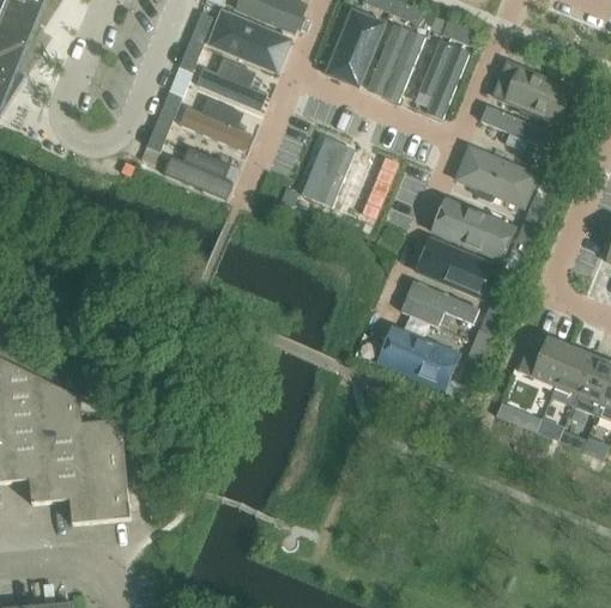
[(0,114),(25,74),(6,64),(11,50),(23,53),(43,0),(0,0),(0,114)]
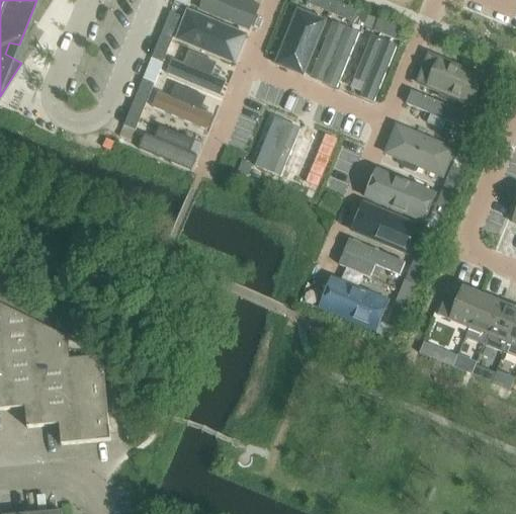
[(305,0),(305,1),(328,10),(333,0),(305,0)]
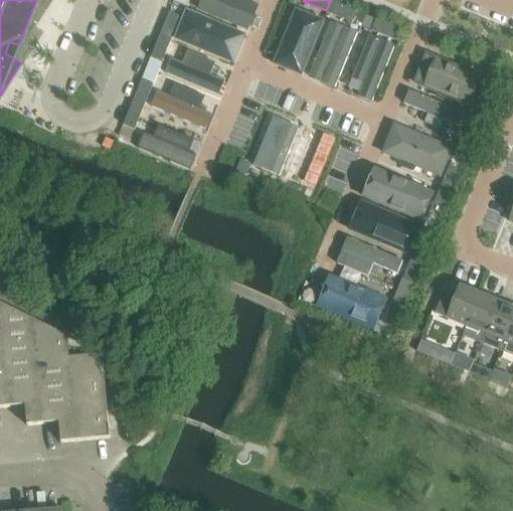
[(326,10),(349,20),(353,9),(354,10),(354,9),(333,0),(331,0),(326,10)]
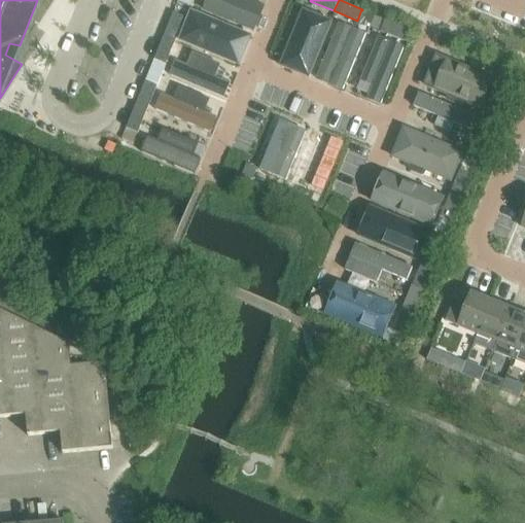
[(190,5),(177,36),(239,62),(252,31),(190,5)]
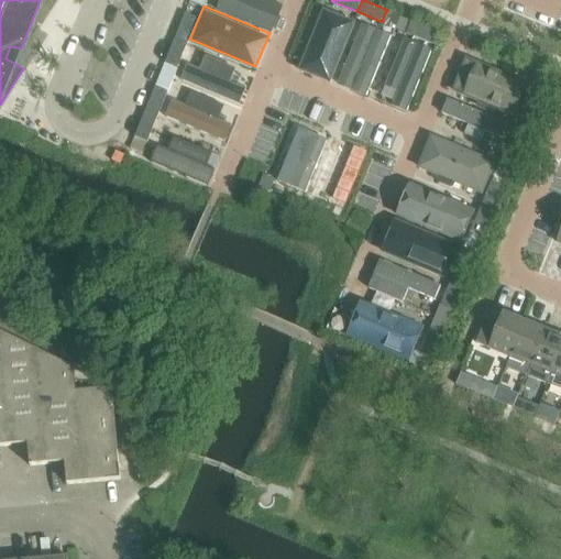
[(184,10),(173,36),(185,41),(196,17),(184,11),(185,10),(184,10)]
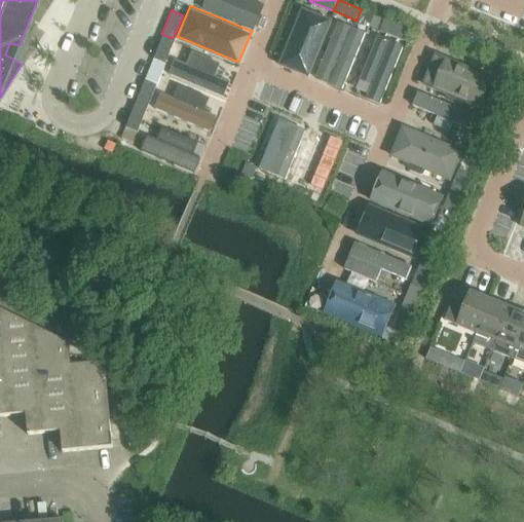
[(402,39),(407,28),(382,17),(381,17),(382,19),(378,29),(402,39)]
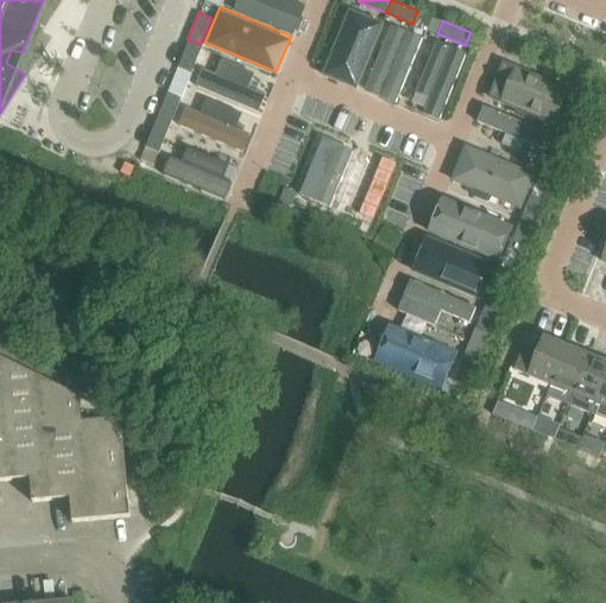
[(434,36),(411,103),(443,114),(466,46),(434,36)]
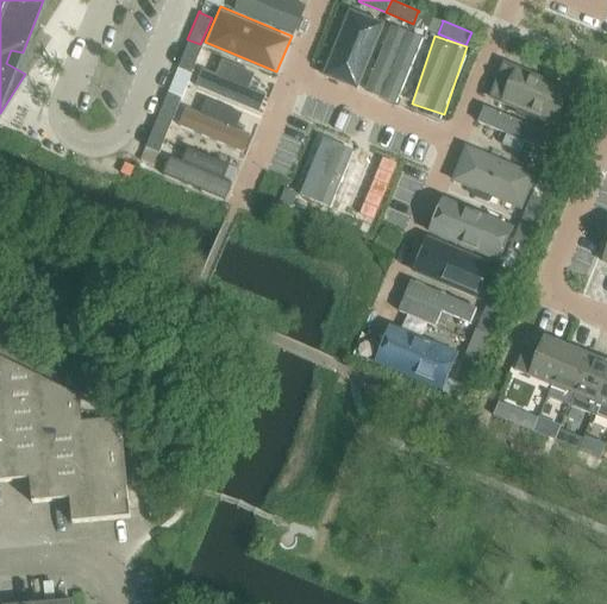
[(187,39),(175,67),(176,67),(177,67),(189,71),(200,44),(187,39)]
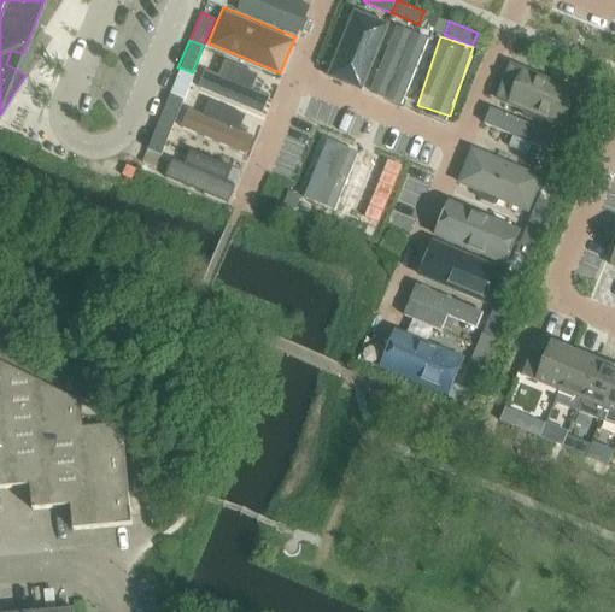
[(253,86),(259,71),(224,57),(221,68),(206,62),(197,83),(264,111),(271,93),(253,86)]
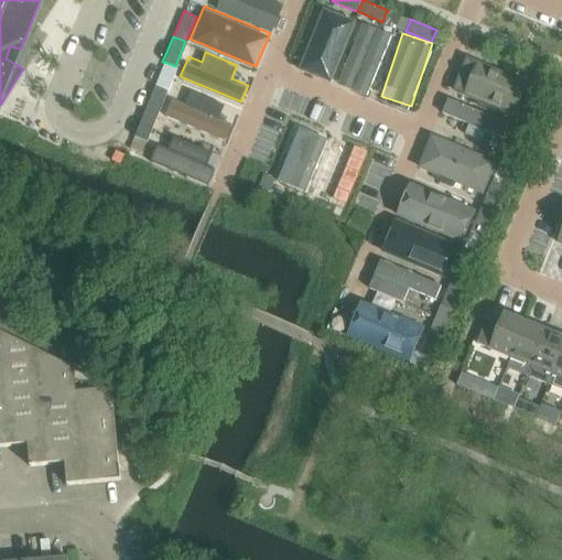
[(444,112),(507,133),(527,76),(463,55),(444,112)]
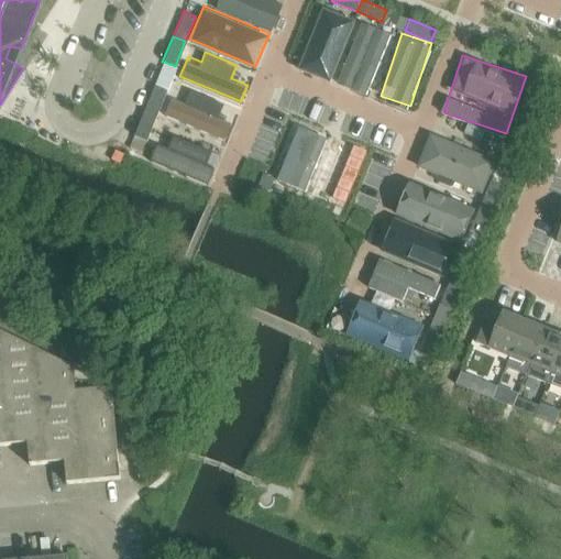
[(154,84),(143,109),(155,114),(166,89),(154,85),(154,84)]
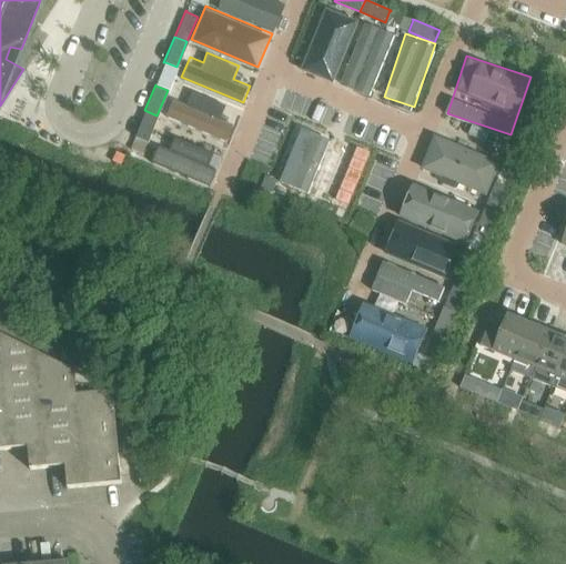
[(167,111),(228,139),(241,109),(192,88),(187,101),(174,96),(167,111)]
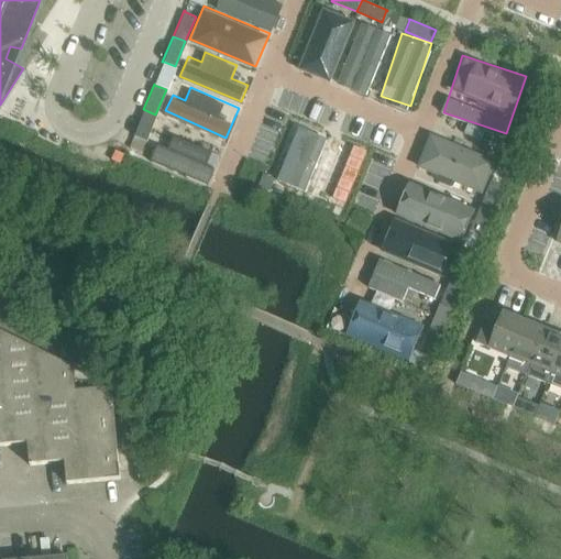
[(531,109),(531,110),(519,106),(509,131),(521,135),(532,110),(531,109)]
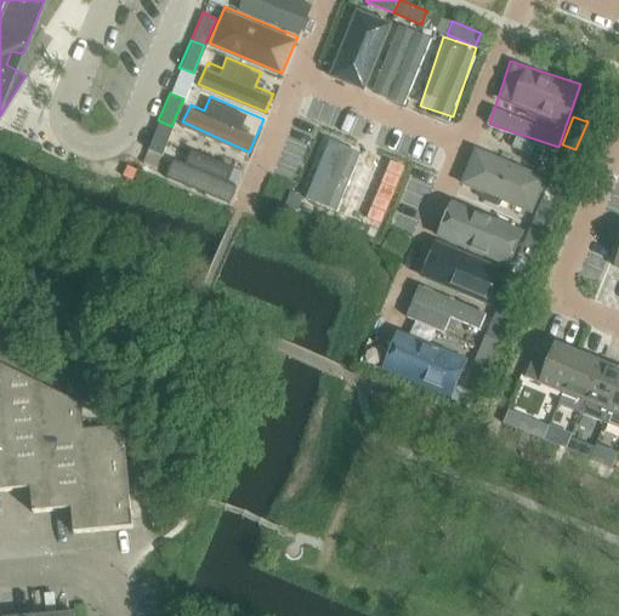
[(158,120),(147,148),(160,154),(171,126),(158,120)]
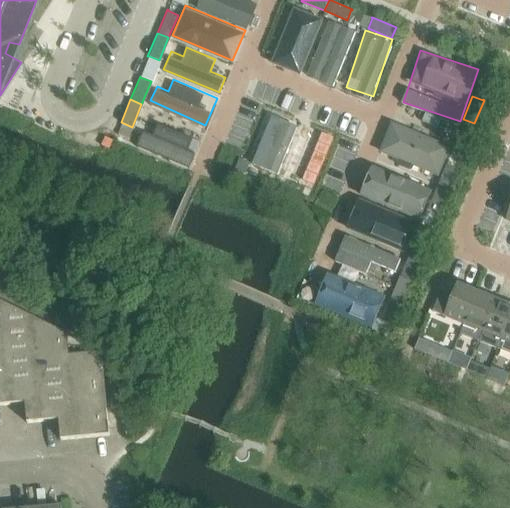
[(261,107),(233,176),(248,175),(260,175),(272,178),(275,179),(298,122),(261,107)]
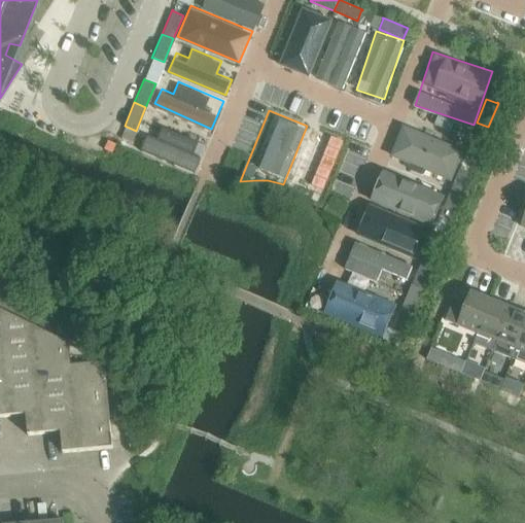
[(390,152),(451,178),(463,147),(404,121),(390,152)]
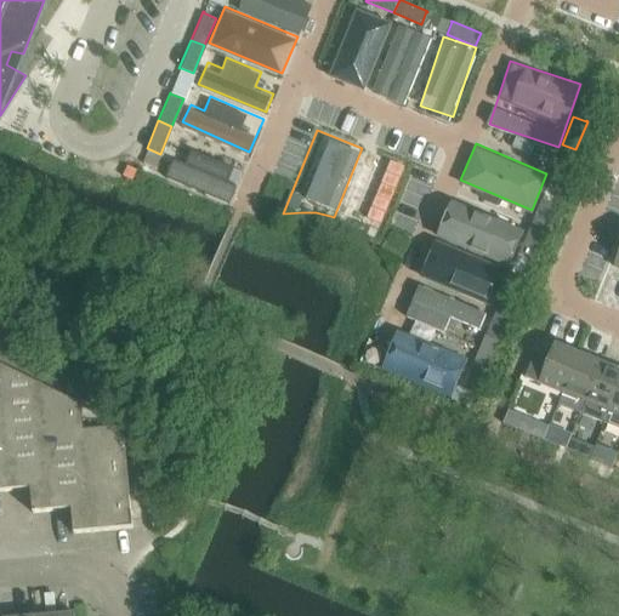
[(562,144),(551,172),(563,177),(563,178),(564,178),(575,149),(562,144)]
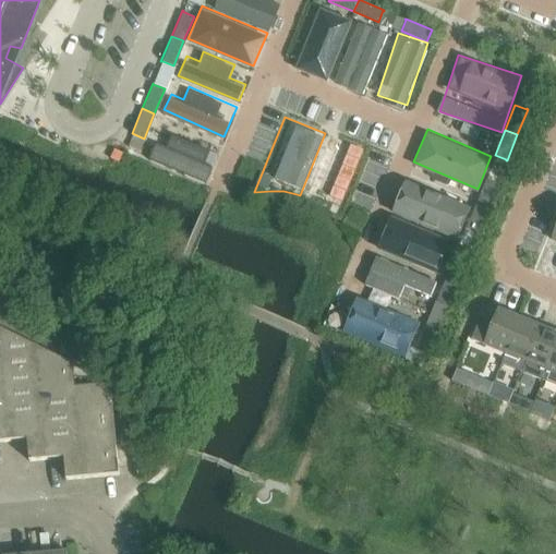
[(171,131),(166,144),(156,140),(149,155),(208,180),(219,152),(171,131)]
